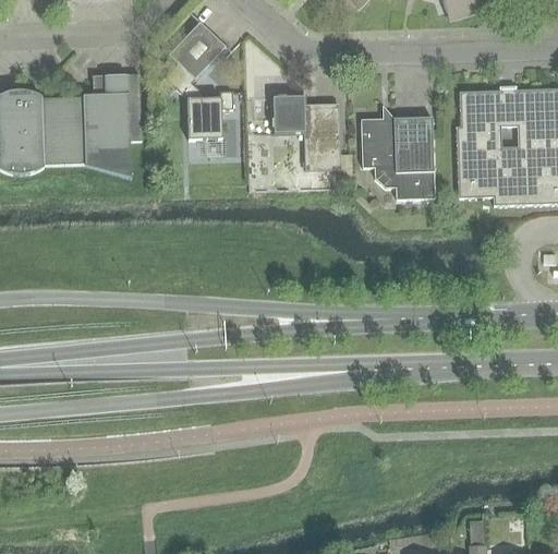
[(348,0),(358,9),(365,0),(348,0)]
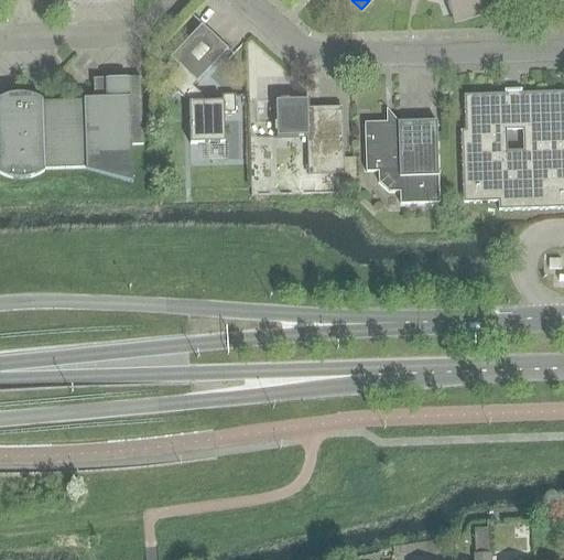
[(447,0),(451,10),(449,10),(451,12),(453,21),(488,11),(486,1),(485,0),(447,0)]
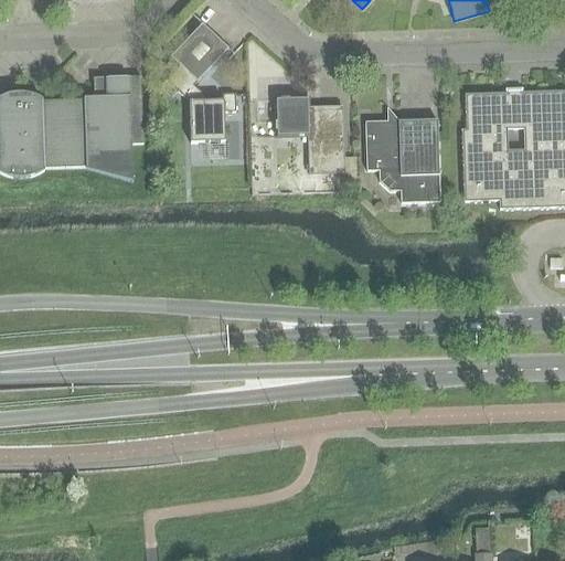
[(227,48),(228,46),(199,18),(198,19),(201,22),(170,54),(172,56),(179,63),(172,70),(166,77),(189,99),(190,141),(225,140),(224,110),(235,109),(235,92),(222,92),(222,98),(203,99),(203,95),(204,94),(193,83),(227,46),(227,48)]
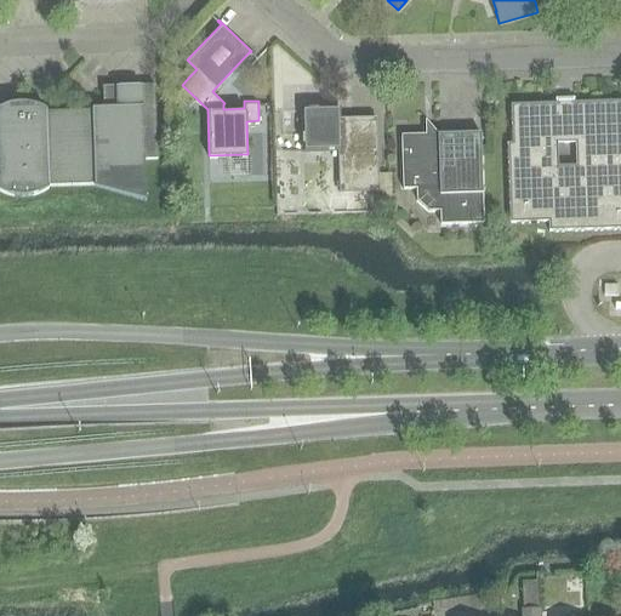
[(189,62),(182,70),(189,77),(197,69),(189,62)]
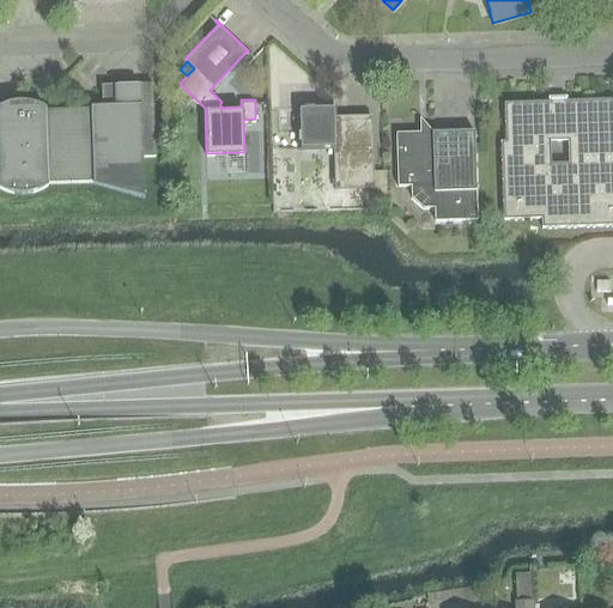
[(42,186),(47,183),(47,181),(92,180),(92,182),(141,195),(144,195),(143,154),(155,153),(152,80),(101,81),(102,103),(90,104),(90,105),(46,108),(46,105),(42,103),(37,102),(32,99),(28,99),(24,98),(19,98),(13,99),(10,99),(6,101),(1,103),(0,103),(0,186),(4,188),(10,189),(18,190),(24,190),(30,189),(36,188),(42,186)]
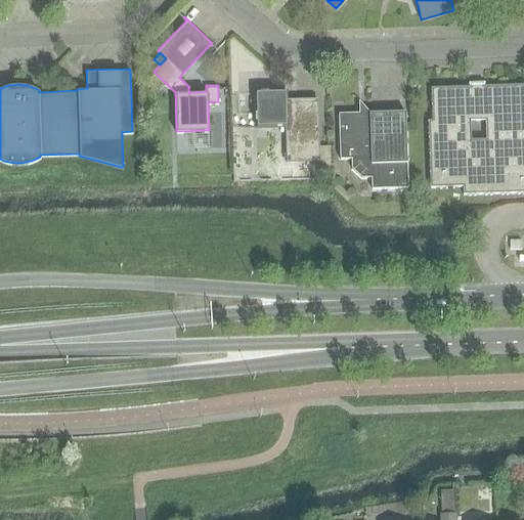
[(469,89),(469,85),(431,86),(432,119),(428,119),(430,185),(463,184),(463,192),(523,189),(523,82),(484,84),(484,88),(469,89)]
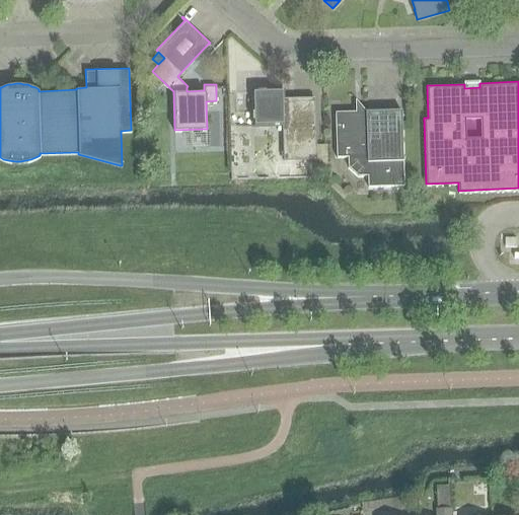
[(283,158),(315,157),(316,167),(324,167),(323,142),(315,143),(313,96),(283,97),(283,89),(252,90),(253,123),(282,123),(283,158)]
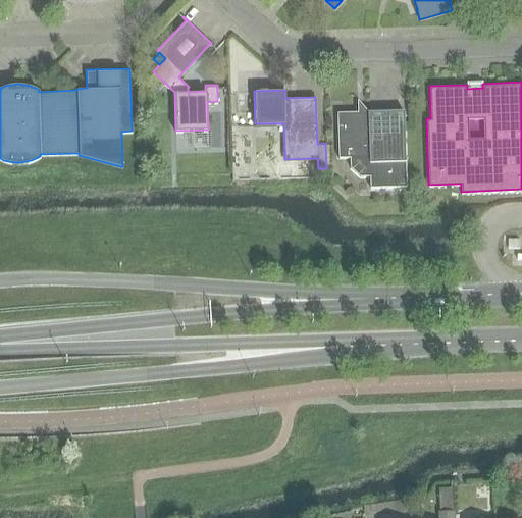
[(370,186),(406,185),(404,109),(337,111),(338,156),(350,156),(350,166),(359,174),(369,174),(370,186)]
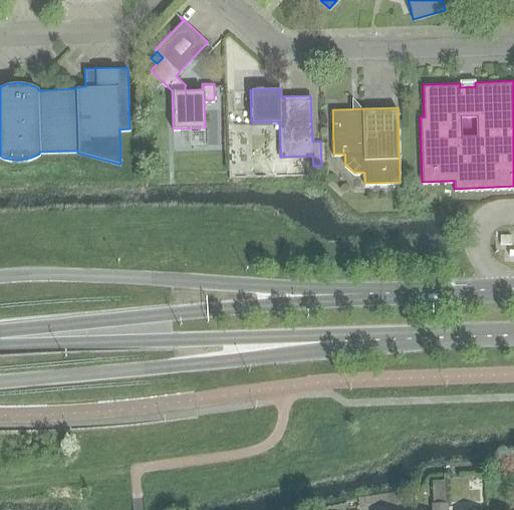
[(445,479),(433,479),(433,489),(445,489),(445,479)]
